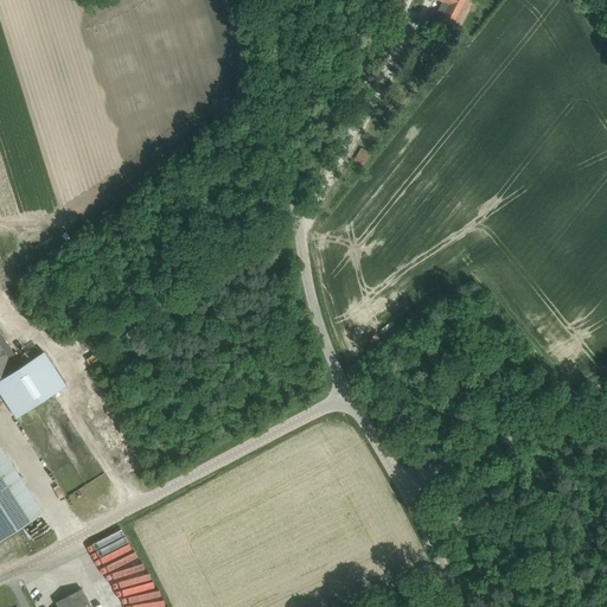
[(455,31),(472,0),(439,0),(442,1),(433,20),(455,31)]
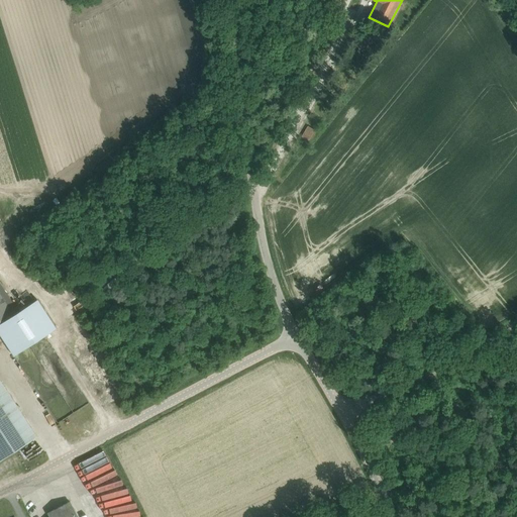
[(356,41),(360,34),(353,31),(350,38),(356,41)]
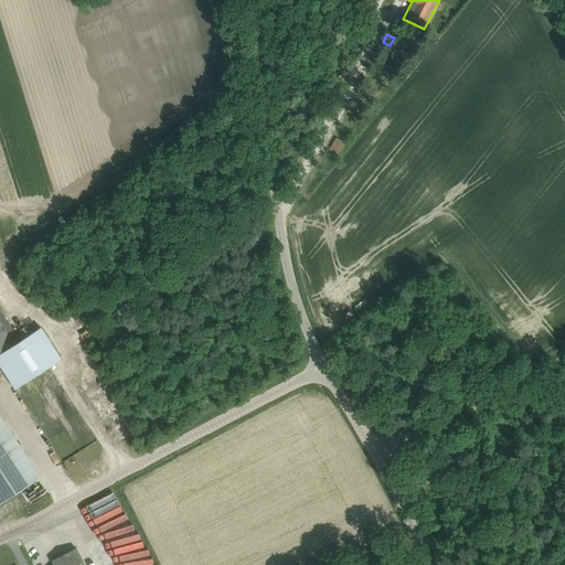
[(0,368),(14,390),(61,360),(10,281),(0,288),(0,368)]
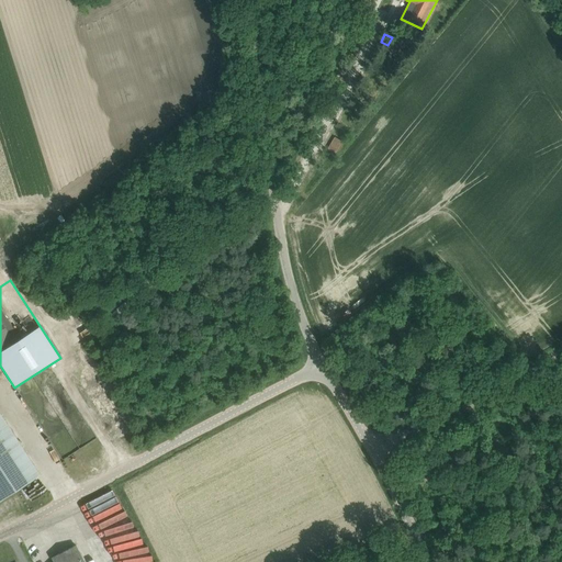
[(0,413),(0,501),(40,475),(0,413)]
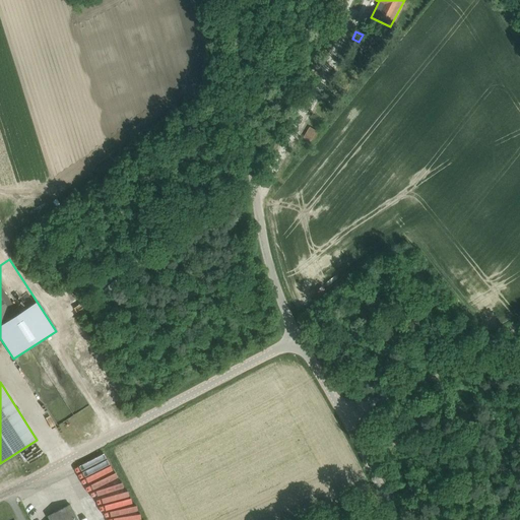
[(89,482),(92,489),(119,477),(116,471),(89,482)]
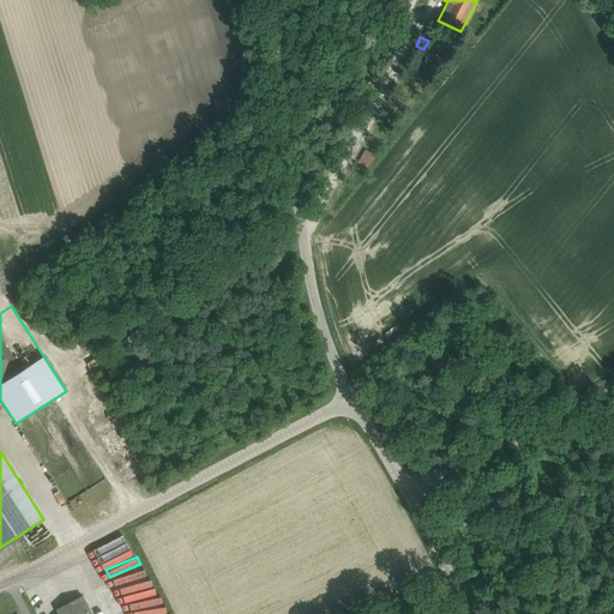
[(91,613),(83,596),(56,609),(59,613),(91,613)]
